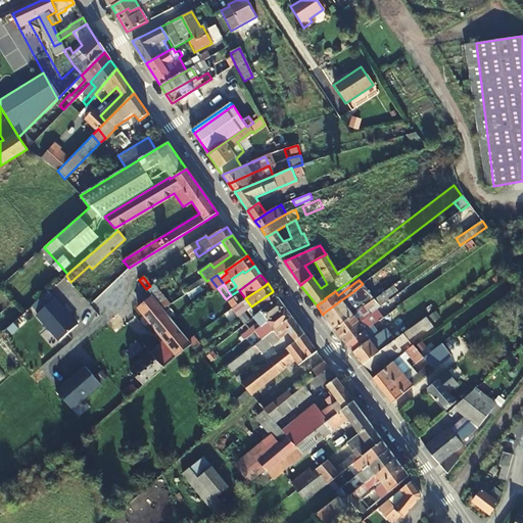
[(363,284),(352,292),(355,296),(366,289),(363,284)]
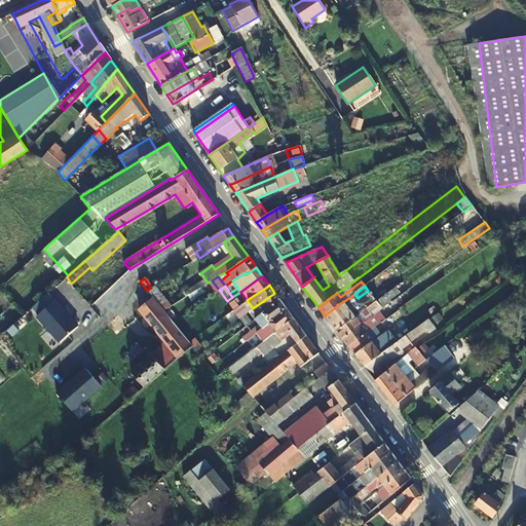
[(58,342),(79,324),(48,291),(28,309),(58,342)]
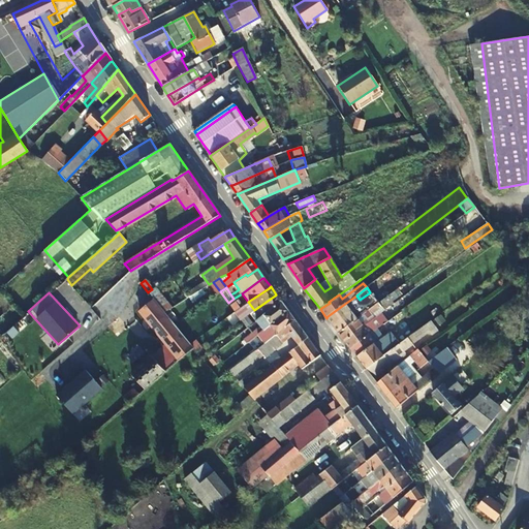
[(164,310),(170,306),(161,294),(156,299),(164,310)]
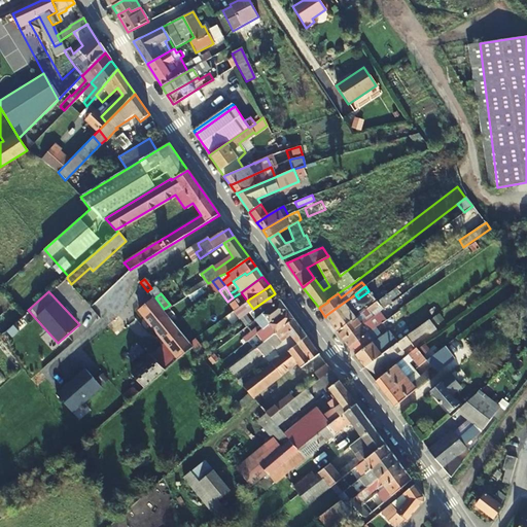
[(254,319),(255,318),(279,301),(280,300),(275,293),(274,294),(253,309),(248,312),(254,319)]
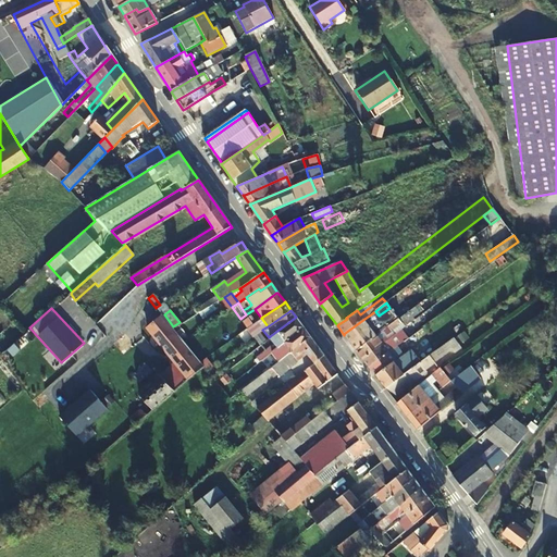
[(174,330),(161,314),(147,326),(175,361),(138,393),(147,403),(130,418),(135,424),(175,391),(188,380),(205,367),(200,361),(193,353),(183,342),(174,330)]
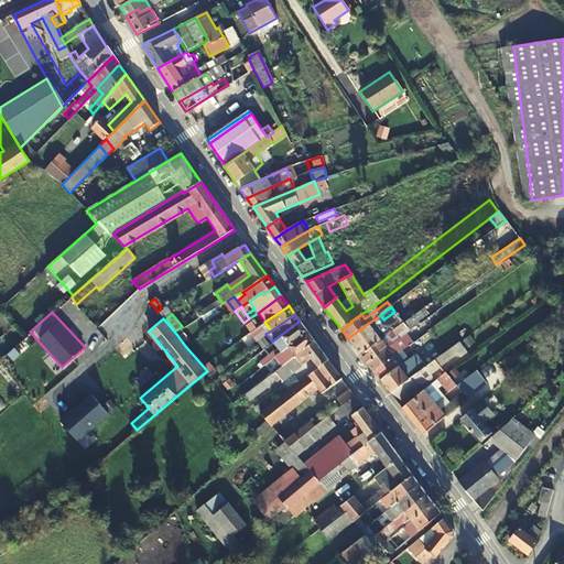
[(257,328),(249,318),(243,323),(250,333),(257,328)]
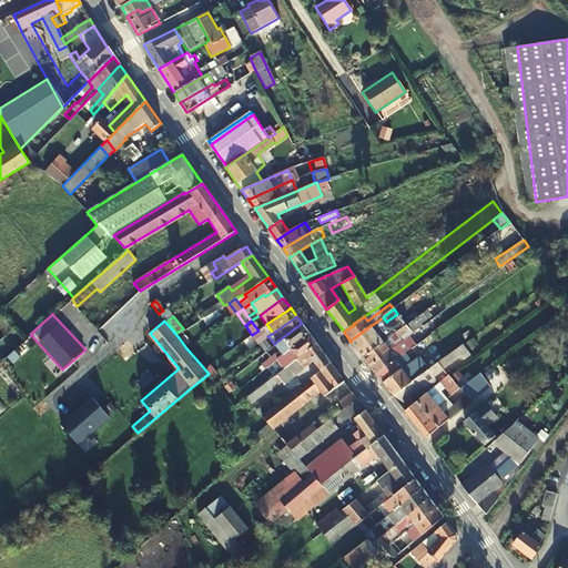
[(396,334),(406,326),(403,321),(392,328),(396,334)]
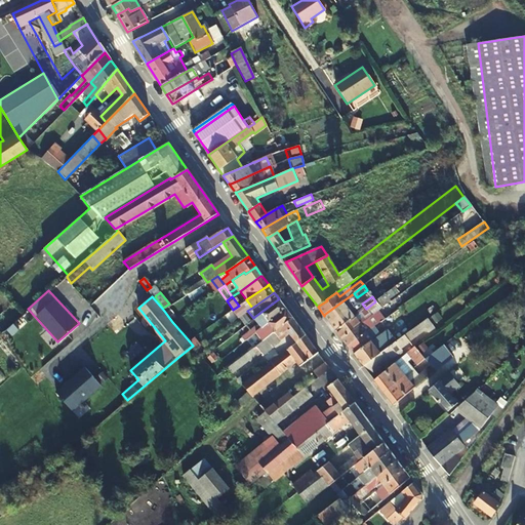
[(261,327),(268,323),(284,310),(286,309),(279,298),(278,299),(254,317),(261,327)]
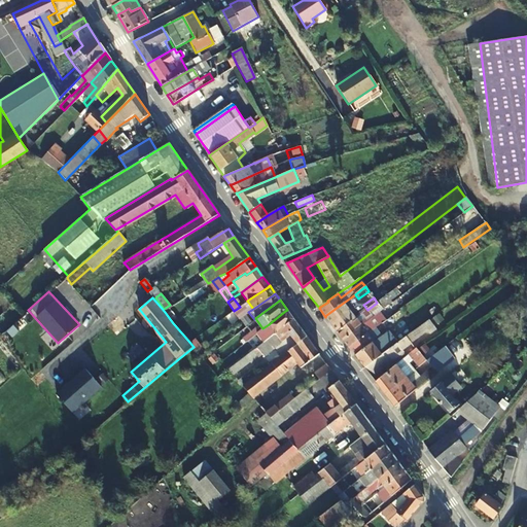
[(325,317),(330,324),(350,310),(345,302),(326,315),(325,317)]
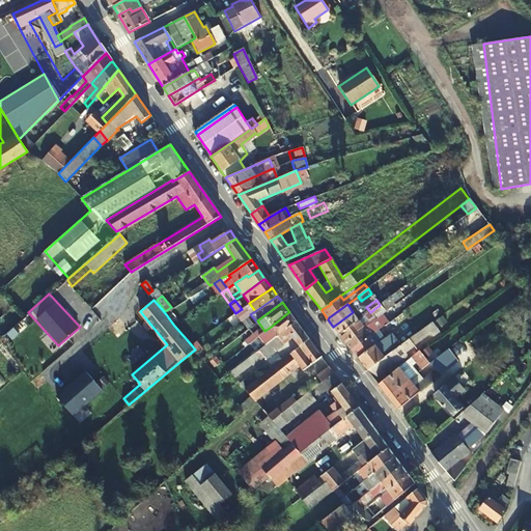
[(380,305),(370,312),(372,315),(383,308),(380,305)]
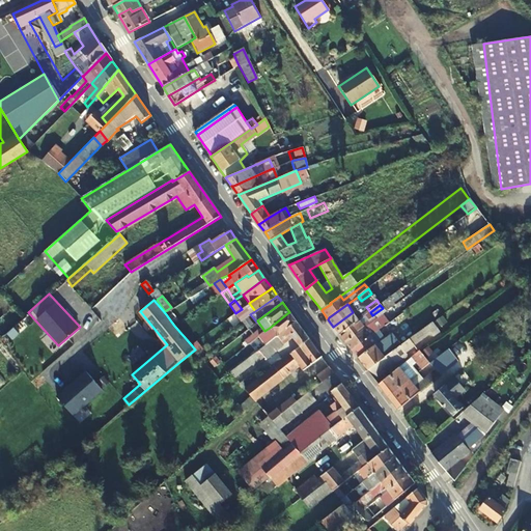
[(235,313),(242,320),(247,317),(242,309),(235,313)]
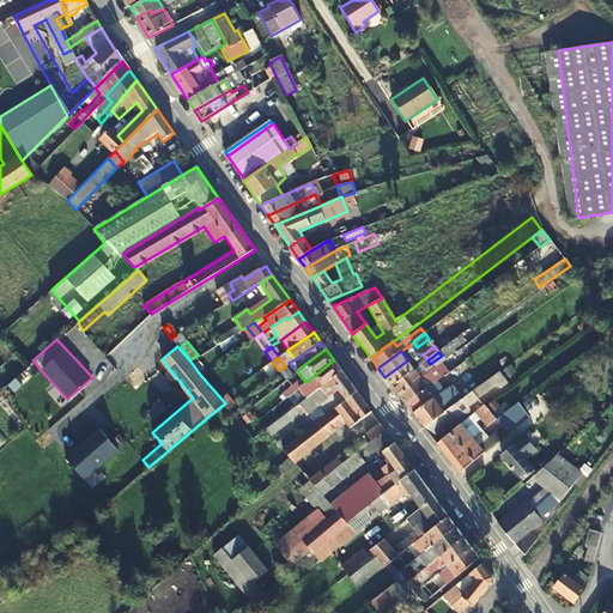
[(339,371),(341,370),(334,360),(332,362),(313,377),(319,388),(339,371)]
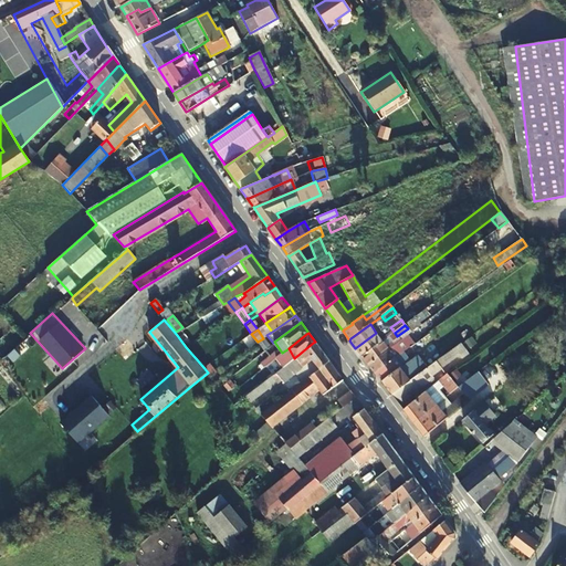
[(355,348),(362,357),(383,341),(376,333),(355,348)]
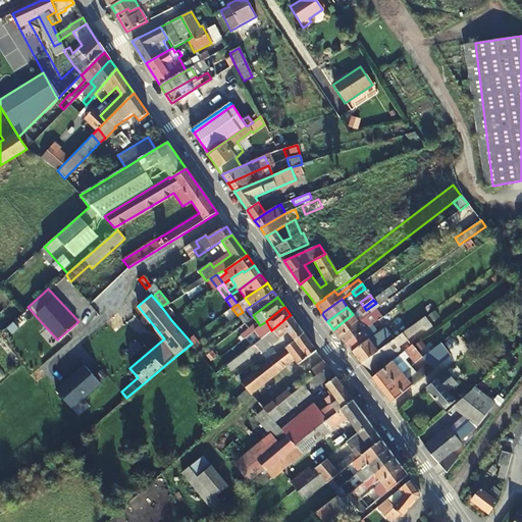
[(378,320),(377,321),(383,328),(402,316),(397,308),(378,320)]
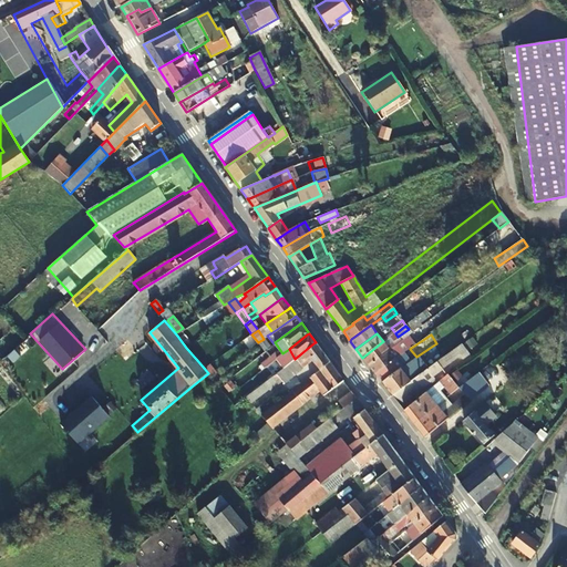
[(258,342),(264,350),(269,347),(264,339),(258,342)]
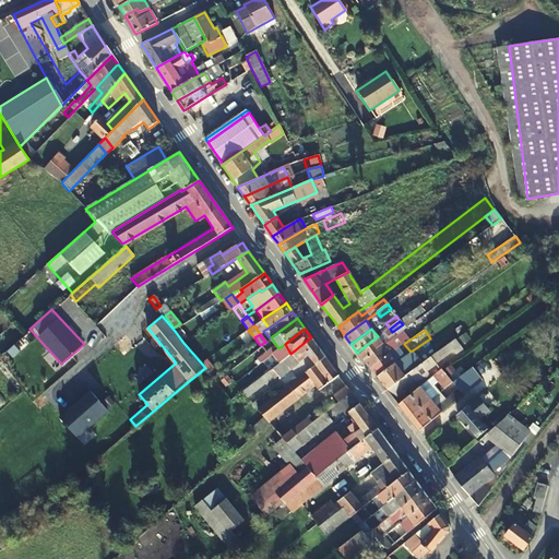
[(378,336),(357,353),(364,360),(384,345),(378,336)]
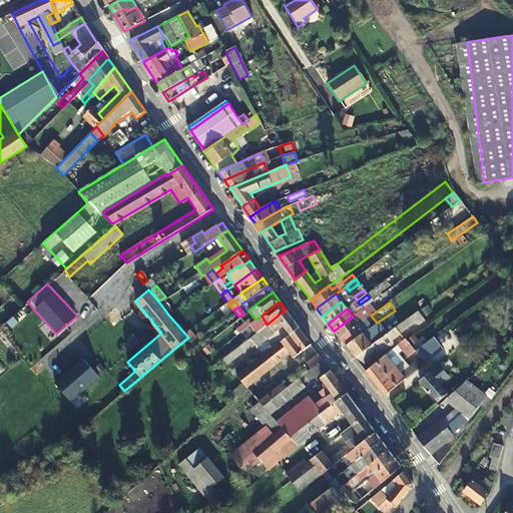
[(222,360),(227,365),(244,352),(245,353),(254,345),(257,347),(268,339),(284,327),(289,334),(298,327),(293,320),(286,310),(284,311),(267,325),(223,359),(222,360)]
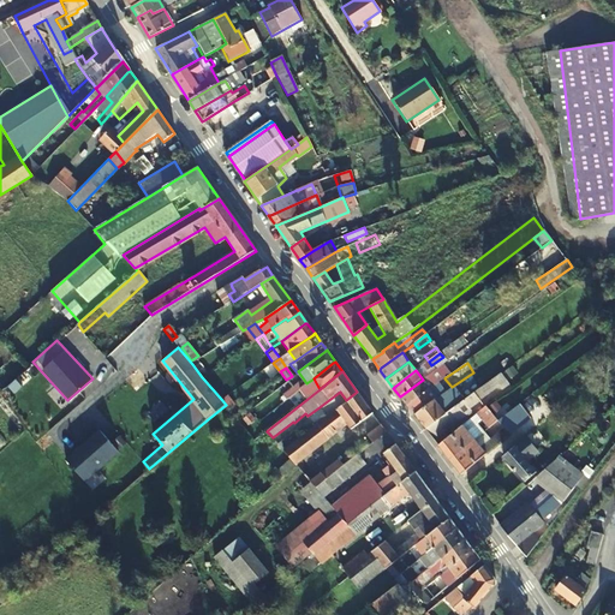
[(482,383),(473,372),(452,387),(460,399),(482,383)]
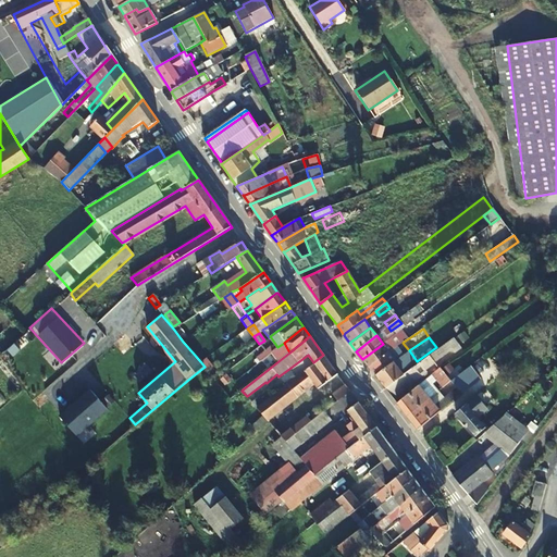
[(443,347),(447,354),(452,350),(455,354),(461,349),(454,338),(443,347)]
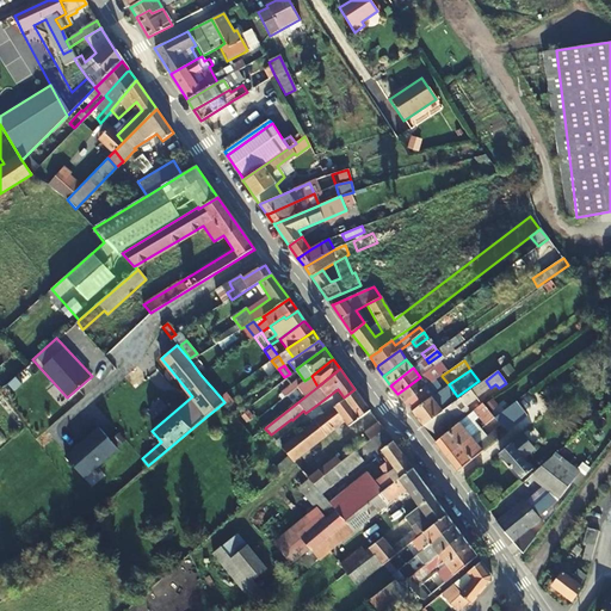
[(397,394),(403,402),(427,386),(420,377),(397,394)]
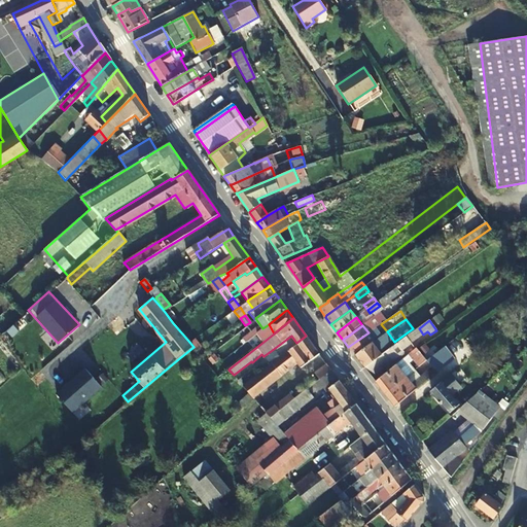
[(419,328),(411,334),(416,341),(423,335),(419,328)]
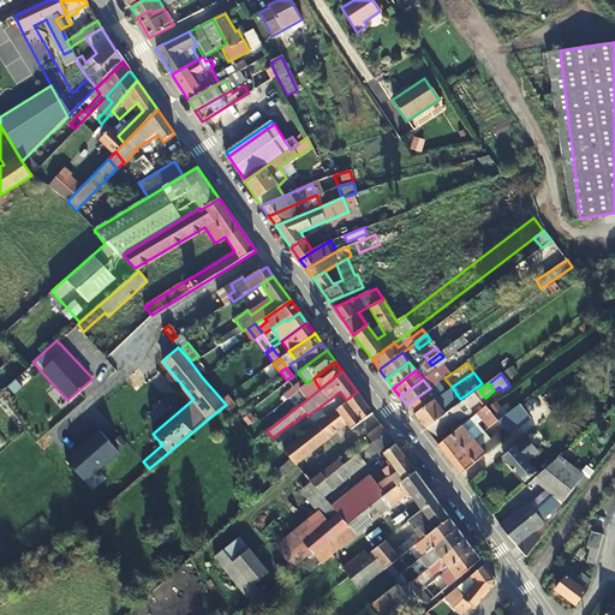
[(406,405),(413,415),(434,400),(436,399),(430,388),(406,405)]
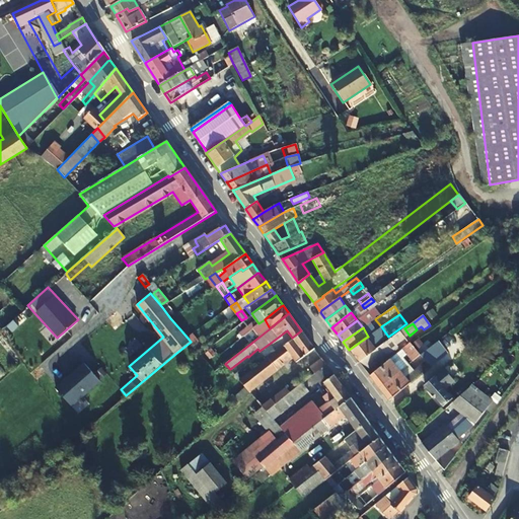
[(301,330),(292,338),(277,350),(250,372),(239,380),(248,392),(262,408),(267,413),(290,393),(286,388),(271,399),(257,384),(291,357),(295,362),(313,348),(301,330)]
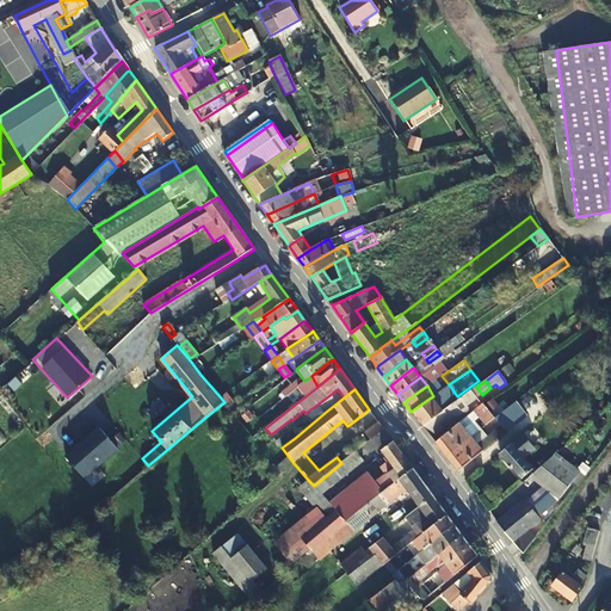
[(326,412),(344,397),(338,389),(319,403),(326,412)]
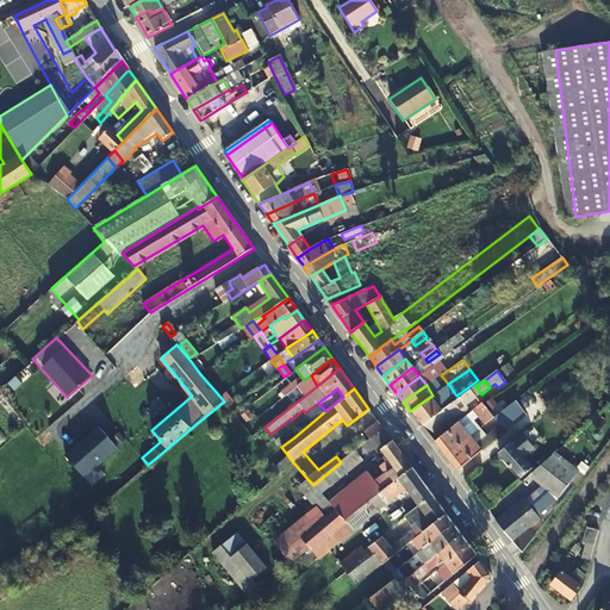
[(434,442),(444,434),(441,428),(468,406),(467,405),(475,399),(470,391),(441,411),(423,424),(422,425),(434,442)]
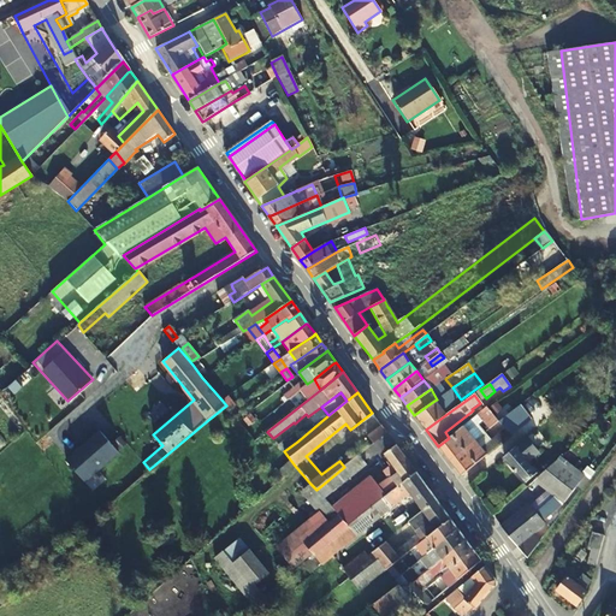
[(414,415),(426,430),(427,428),(445,415),(434,401),(414,415)]
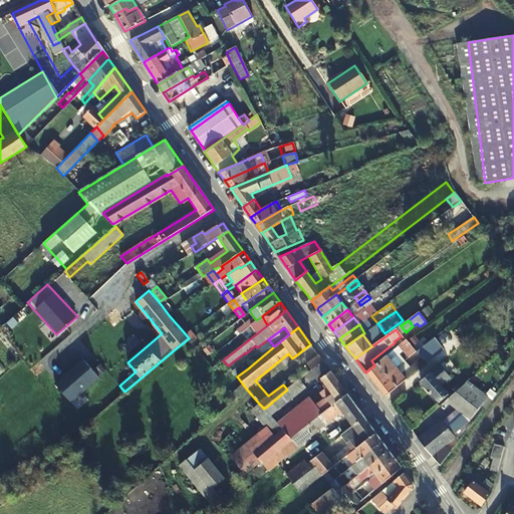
[(420,357),(424,361),(441,349),(433,337),(415,351),(420,357)]
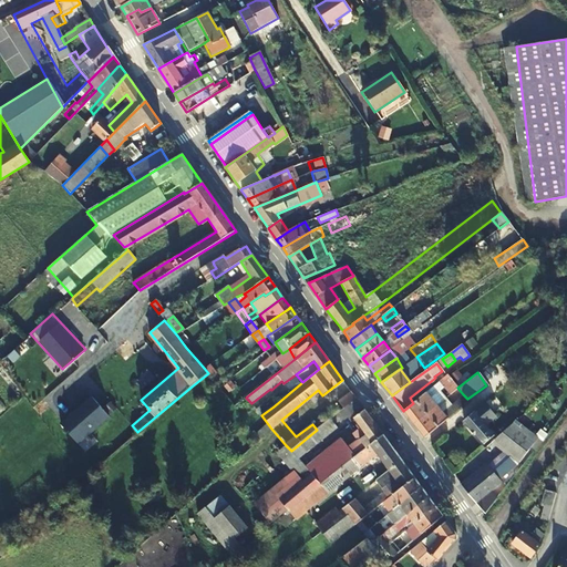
[(439,381),(443,388),(449,393),(456,387),(446,374),(445,377),(439,381)]
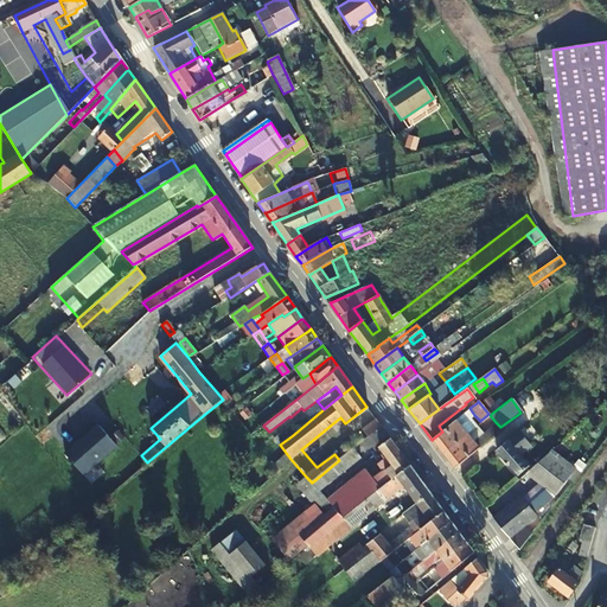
[(461,427),(474,415),(470,408),(455,420),(461,427)]
